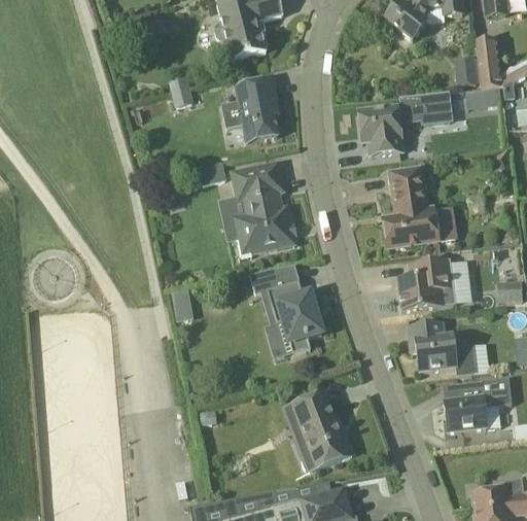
[(231,60),(266,51),(265,48),(267,45),(265,35),(261,33),(257,21),(282,14),(278,0),(220,0),(216,1),(220,21),(217,22),(214,28),(216,37),(222,41),(225,40),(231,60)]
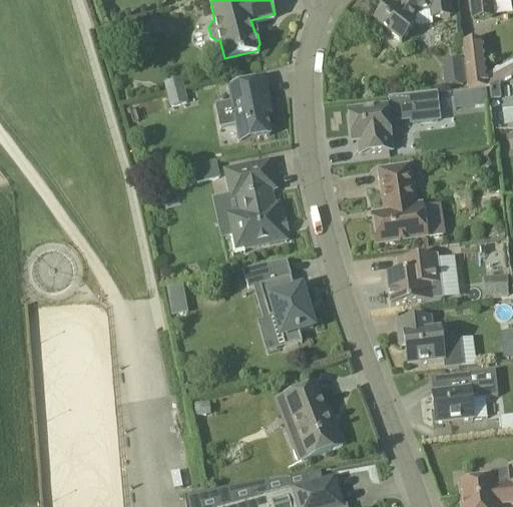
[(389,0),(375,17),(401,38),(415,21),(411,18),(418,8),(431,7),(432,15),(450,13),(448,0),(402,0),(397,7),(389,0)]
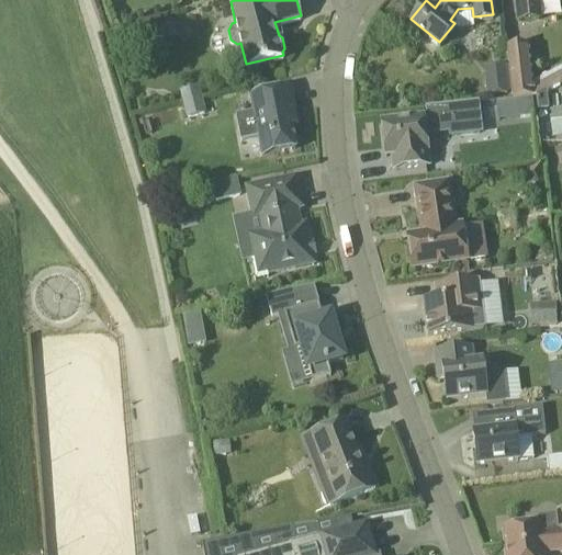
[(516,0),(518,17),(539,14),(537,0),(516,0)]
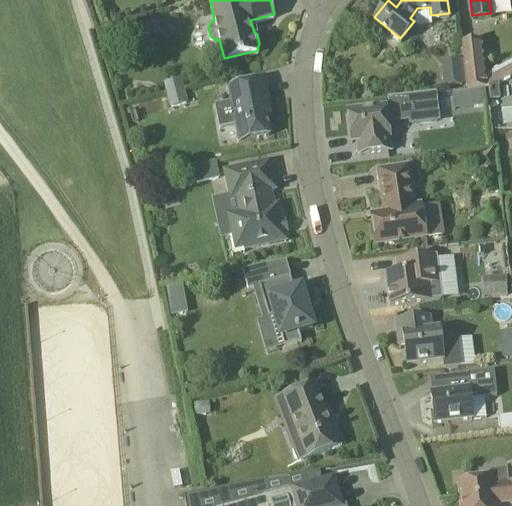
[(466,85),(488,83),(498,77),(511,69),(511,55),(483,71),(479,37),(461,39),(464,60),(466,83),(466,85)]
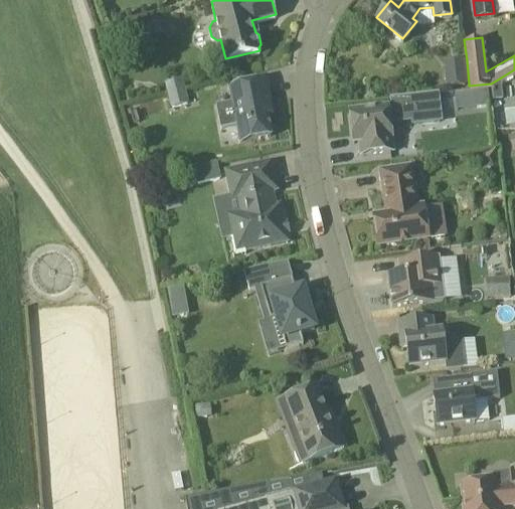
[(466,81),(465,68),(445,70),(447,83),(452,82),(457,82),(466,81)]
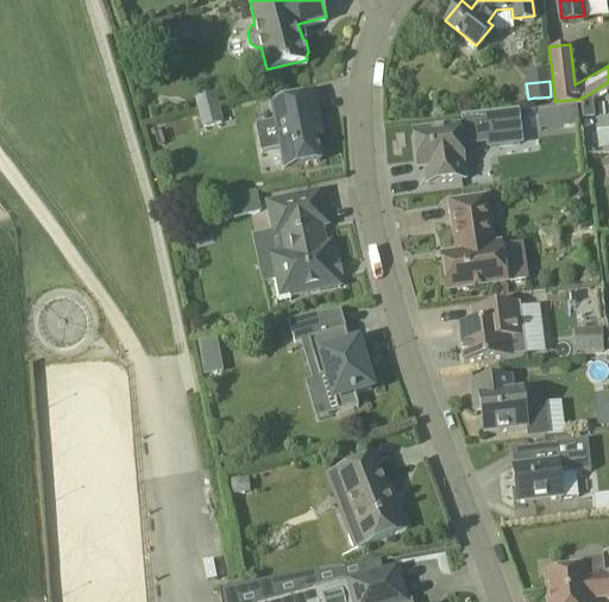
[(198,108),(219,102),(214,88),(194,93),(198,108)]
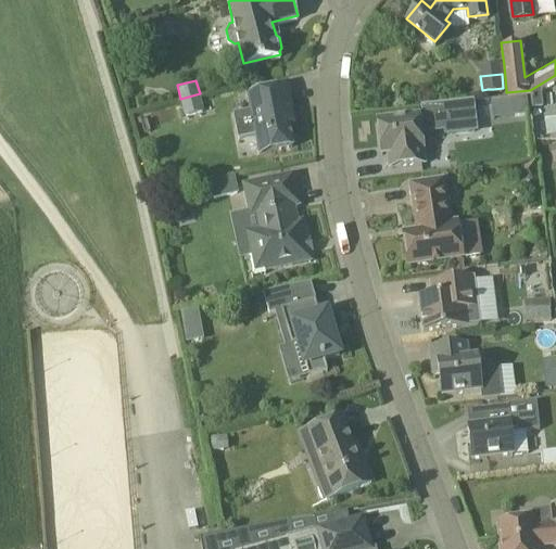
[(258,150),(291,143),(286,113),(292,112),(287,83),(248,90),(258,150)]
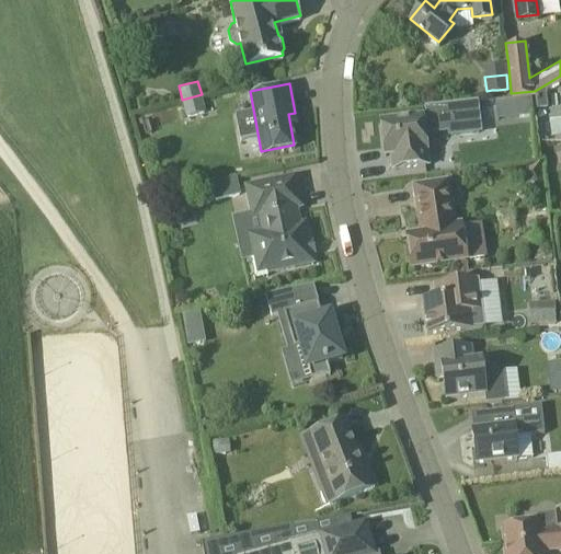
[(548,104),(546,84),(535,91),(537,105),(548,104)]
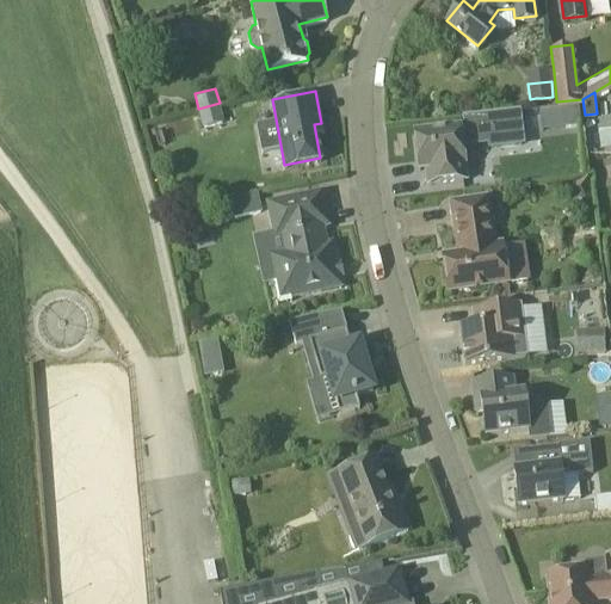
[(580,102),(562,104),(565,122),(581,119),(580,102)]
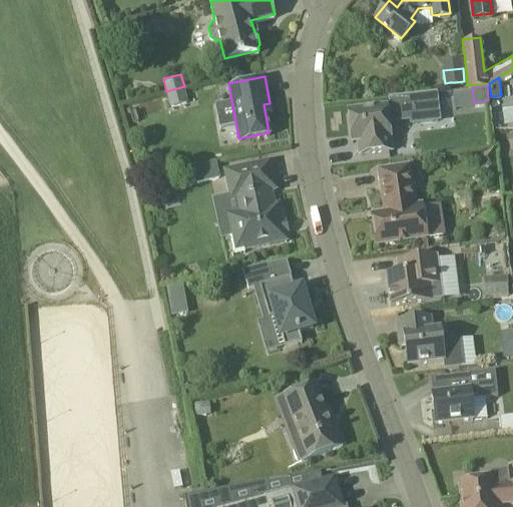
[(184,86),(166,91),(170,104),(187,99),(184,86)]
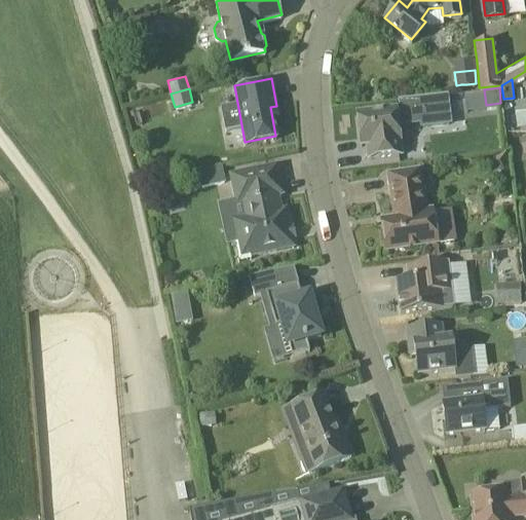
[(422,122),(449,119),(446,91),(398,98),(399,106),(357,111),(361,143),(367,142),(368,155),(402,151),(398,121),(421,118),(422,122)]
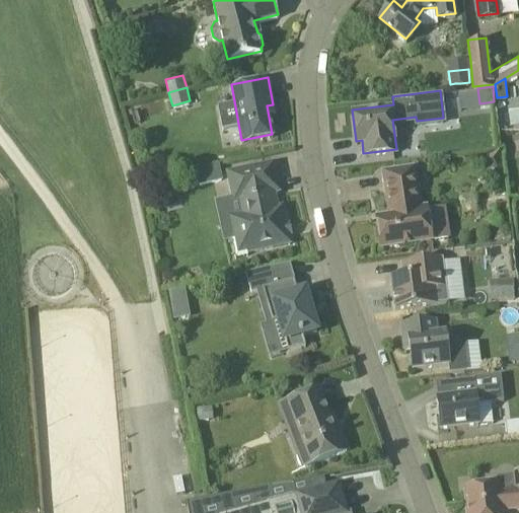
[(500,157),(501,147),(492,148),(487,153),(498,162),(500,160),(500,157)]
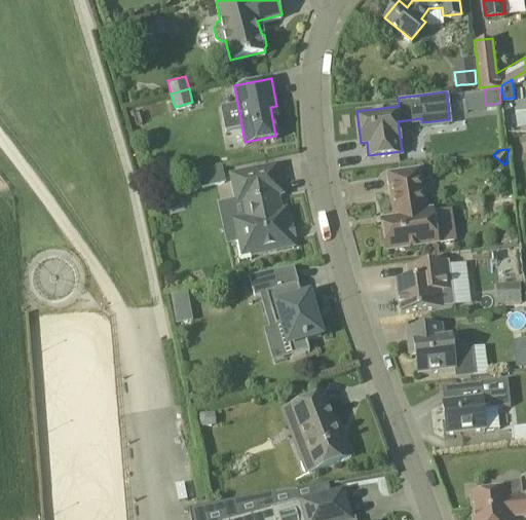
[(250,252),(276,247),(274,238),(292,234),(292,233),(288,234),(287,226),(290,225),(286,206),(280,208),(276,191),(283,190),(276,162),(231,172),(237,199),(242,198),(246,215),(233,217),(238,239),(235,239),(238,257),(251,255),(250,252)]
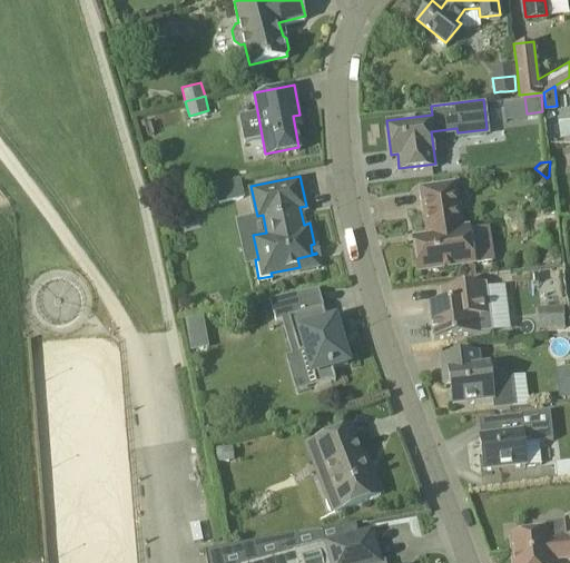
[(241,177),(214,181),(214,184),(215,183),(218,198),(243,194),(239,178),(241,178),(241,177)]
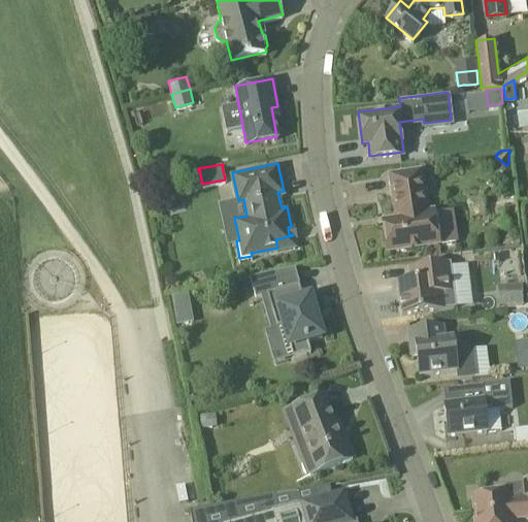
[(454,205),(433,208),(433,206),(427,207),(421,166),(389,171),(395,209),(399,208),(400,217),(383,219),(388,250),(459,239),(454,205)]
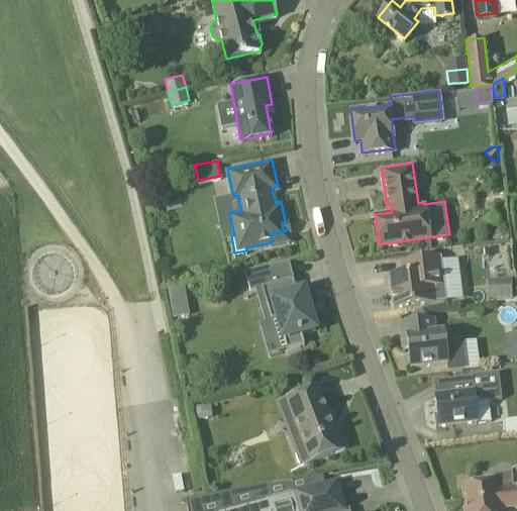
[(446,297),(444,282),(441,253),(400,259),(401,261),(407,260),(408,272),(389,274),(393,305),(436,299),(446,297)]
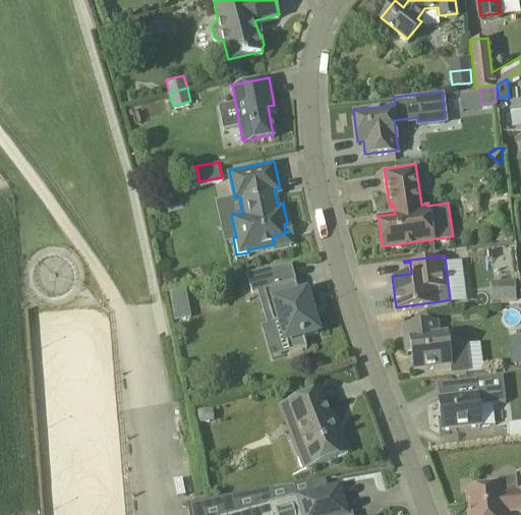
[(498,278),(498,297),(503,297),(515,296),(515,277),(498,278)]
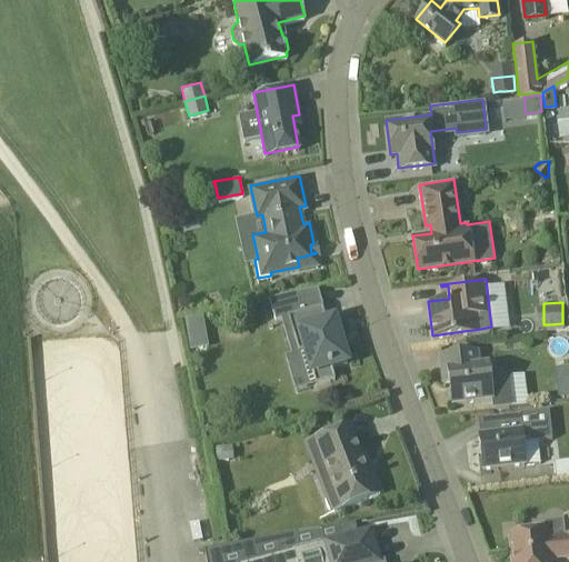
[(316,381),(335,375),(331,363),(347,359),(342,341),(341,342),(338,333),(339,333),(335,315),(327,318),(322,303),(288,313),(298,349),(305,347),(311,370),(312,369),(316,381)]
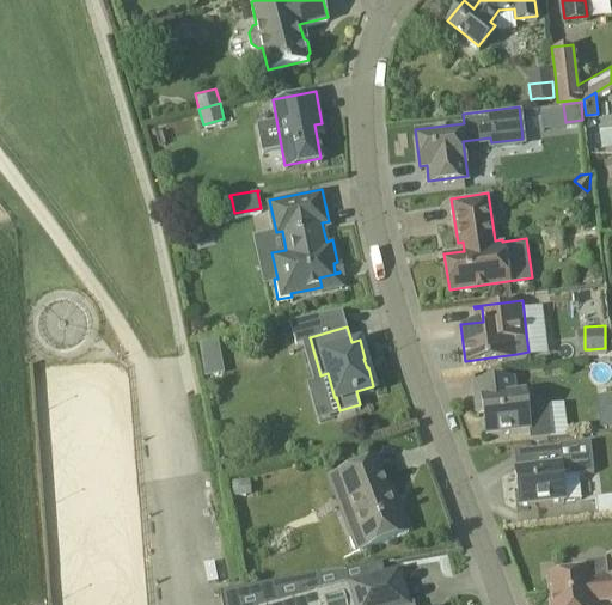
[(199,340),(201,355),(220,352),(218,336),(199,340)]
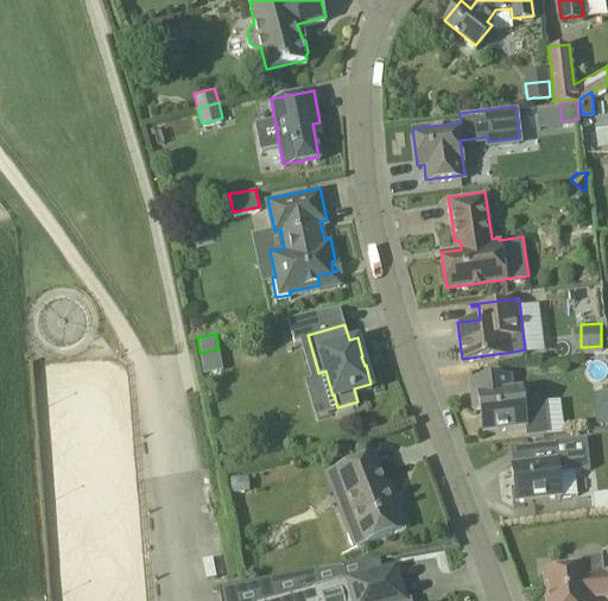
[(545,398),(523,402),(521,387),(510,390),(508,372),(470,377),(473,400),(479,399),(482,429),(525,423),(526,434),(550,430),(545,398)]
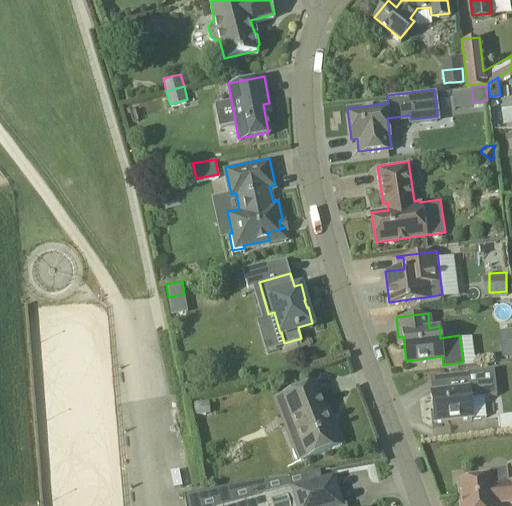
[(511,340),(500,342),(501,354),(511,353),(511,340)]
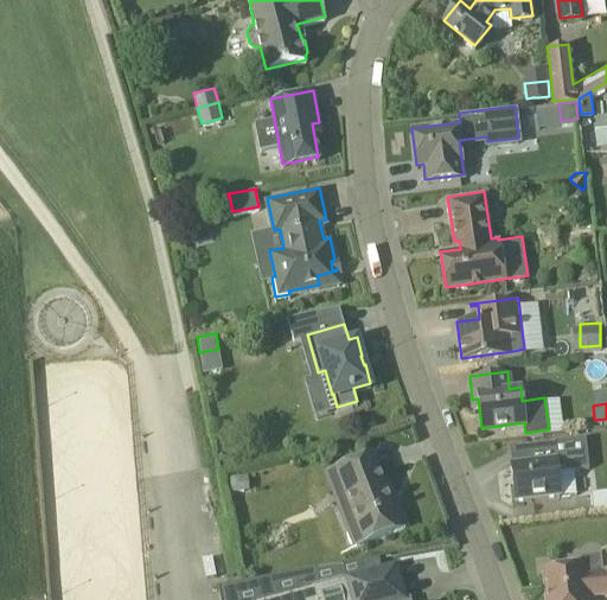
[(515,497),(558,492),(556,468),(587,465),(583,436),(524,444),(526,458),(511,460),(515,497)]
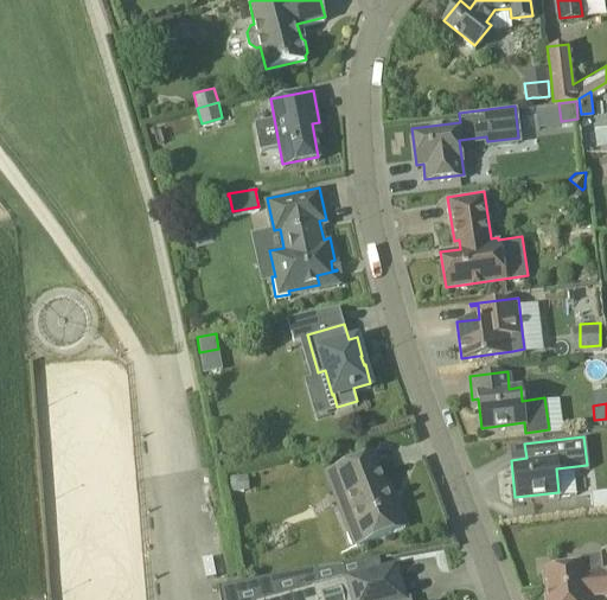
[(368,537),(406,523),(390,484),(383,486),(370,453),(339,465),(368,537)]
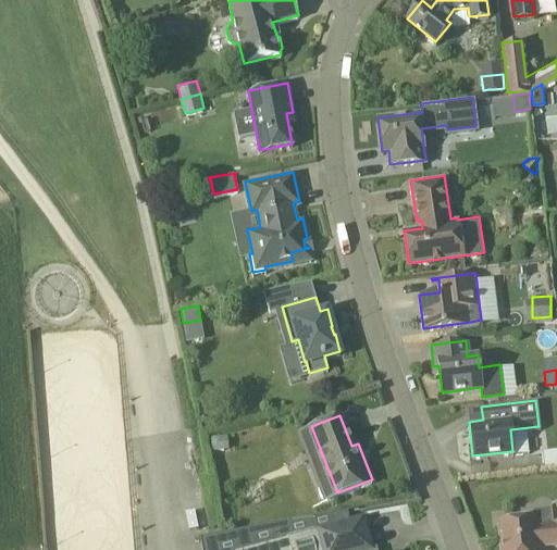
[(211,448),(227,447),(226,433),(210,434),(211,448)]
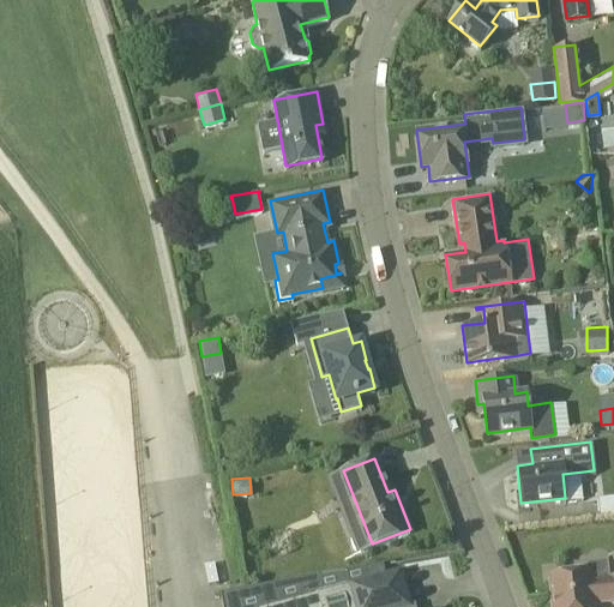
[(613,598),(613,601),(613,554),(609,556),(609,557),(588,559),(589,570),(551,575),(554,606),(593,606),(593,600),(613,598)]
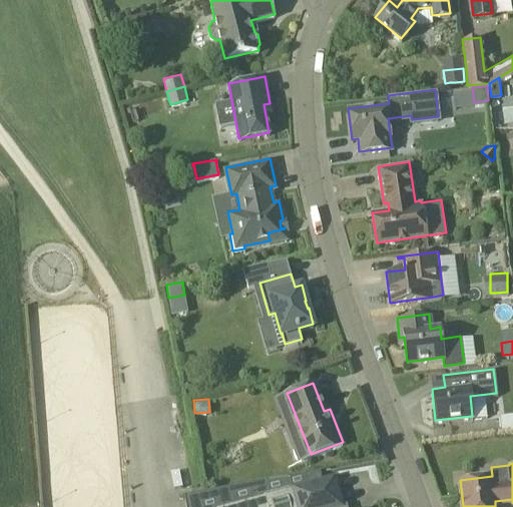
[(333,506),(339,505),(331,476),(292,486),(215,506),(333,506)]
